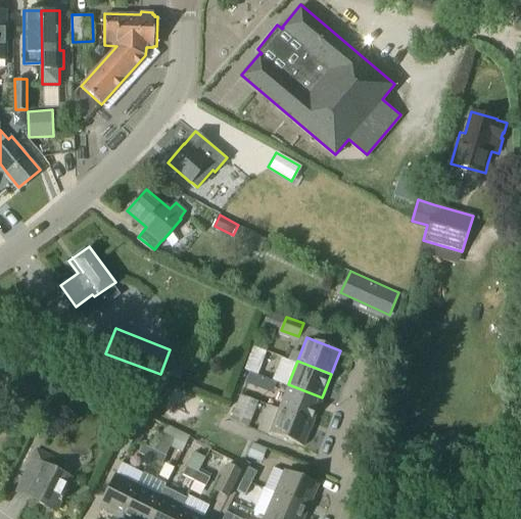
[(246,382),(259,386),(264,375),(251,370),(246,382)]
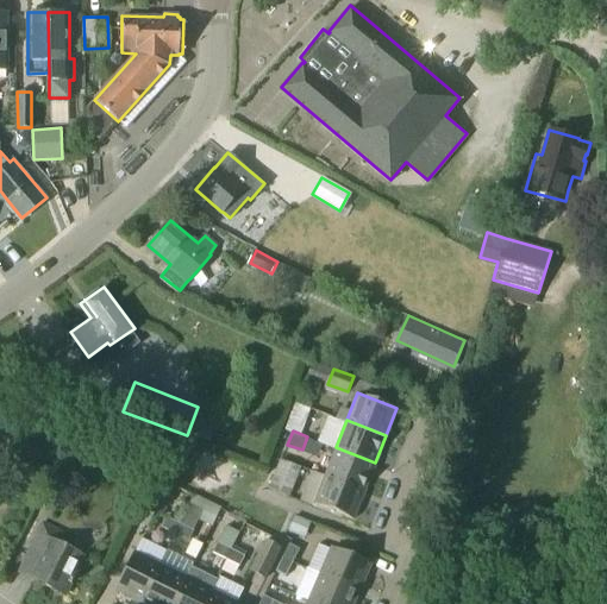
[(375,463),(336,447),(325,474),(364,490),(375,463)]
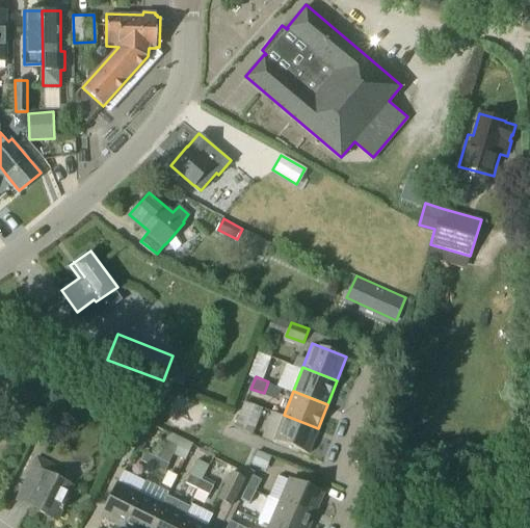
[(264,406),(255,402),(245,399),(235,424),(254,431),(264,406)]
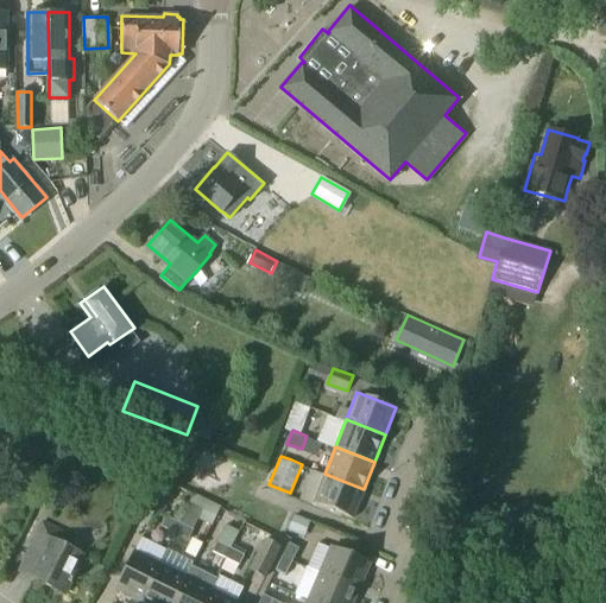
[(364,489),(324,474),(315,501),(353,516),(364,489)]
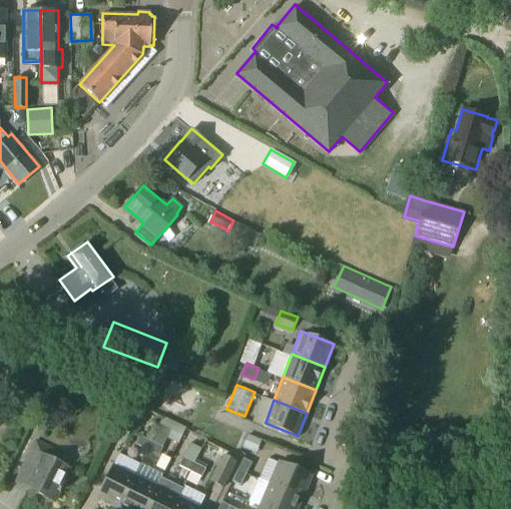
[(72,421),(77,409),(61,403),(56,414),(72,421)]
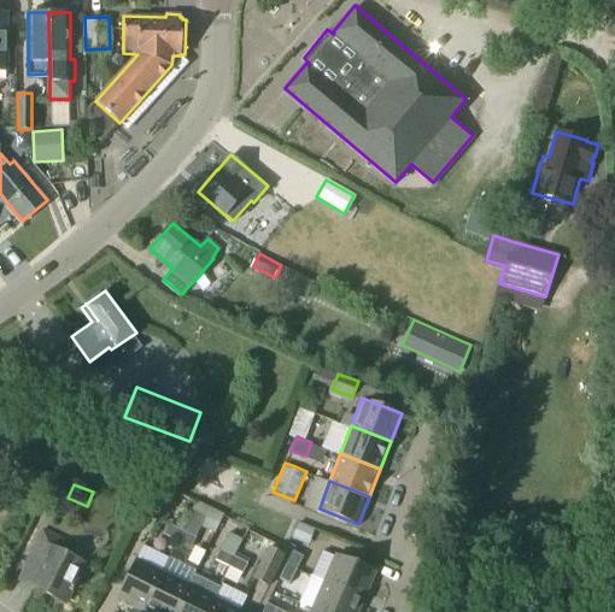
[(164,531),(179,539),(183,529),(169,522),(164,531)]
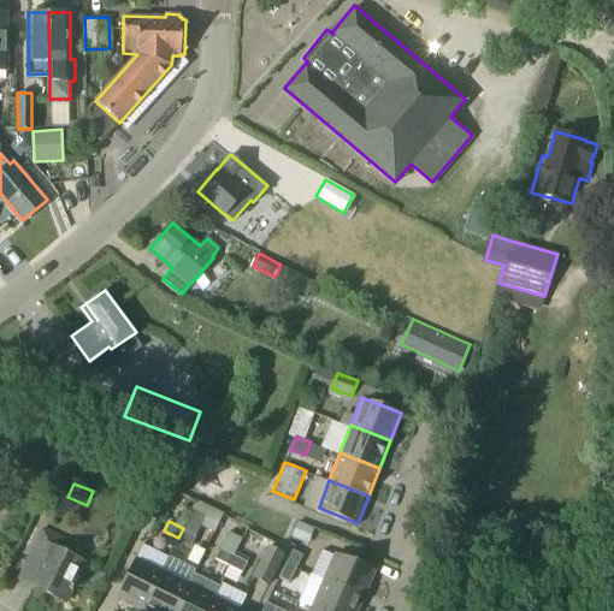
[(45,527),(29,558),(43,565),(35,582),(68,599),(74,587),(74,588),(76,585),(75,583),(87,562),(65,551),(71,540),(45,527)]
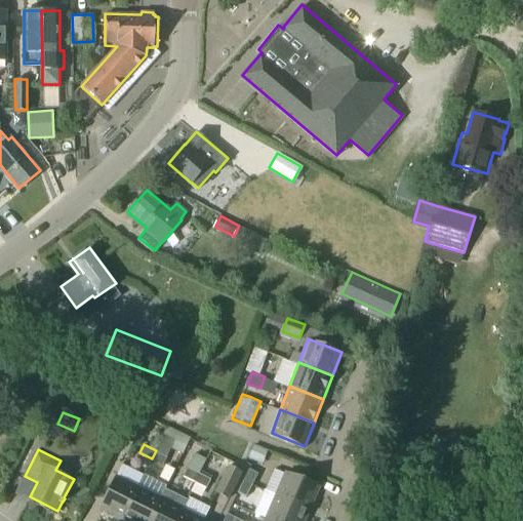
[(167,455),(156,450),(152,458),(163,465),(167,455)]
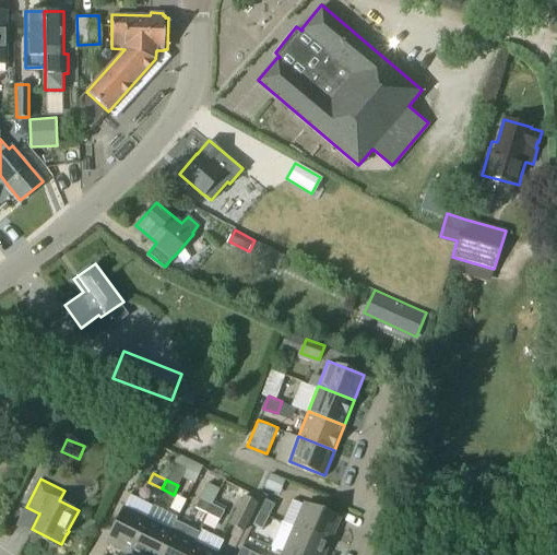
[(258,502),(245,495),(230,521),(245,529),(258,502)]
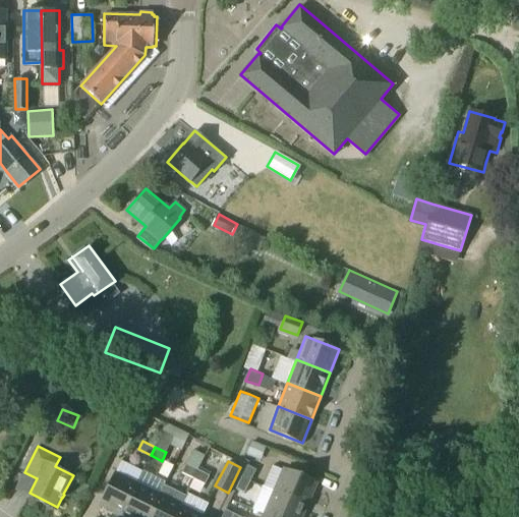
[(182,470),(194,476),(198,468),(186,462),(182,470)]
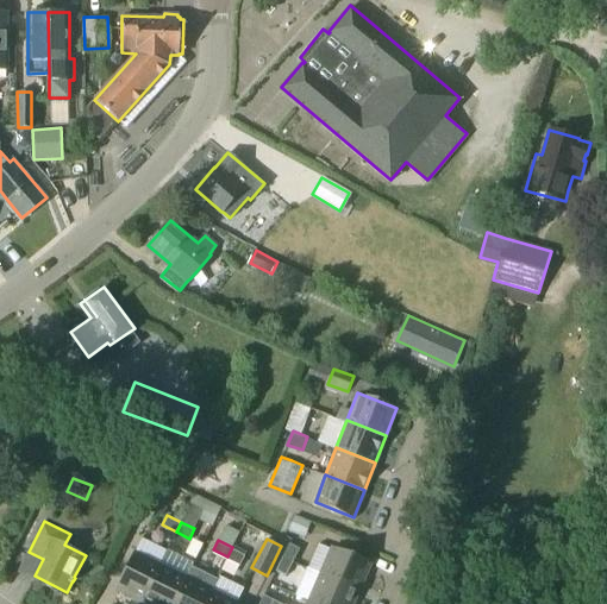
[(291,542),(283,555),(294,560),(300,547),(291,542)]
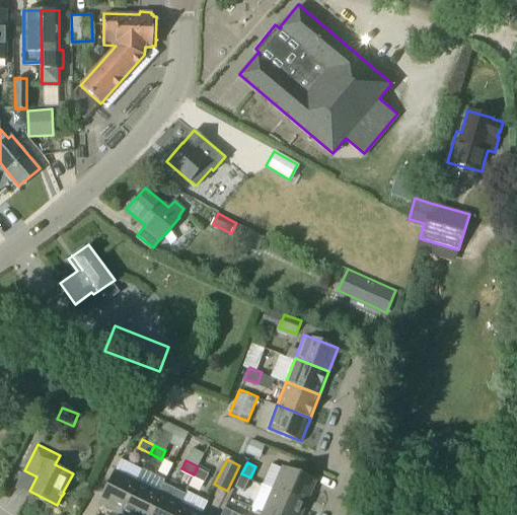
[(283,465),(274,488),(306,502),(316,480),(283,465)]
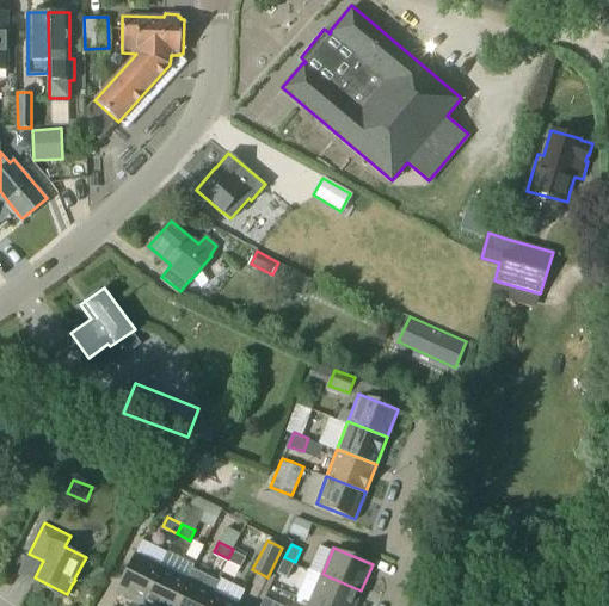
[(233,549),(228,558),(241,566),(246,555),(233,549)]
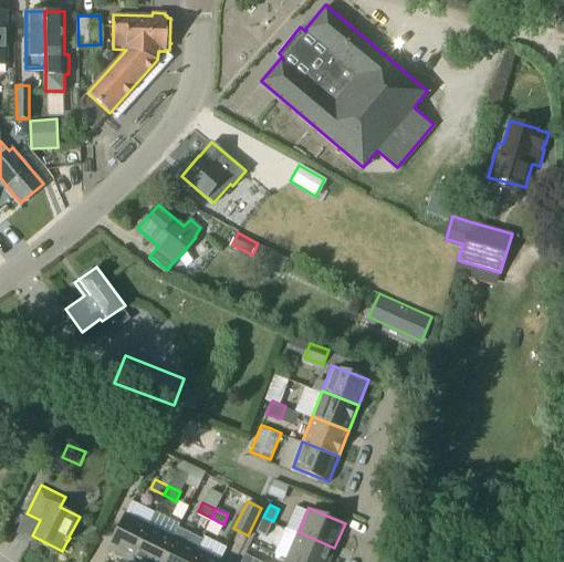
[(125,511),(108,547),(132,559),(149,523),(125,511)]
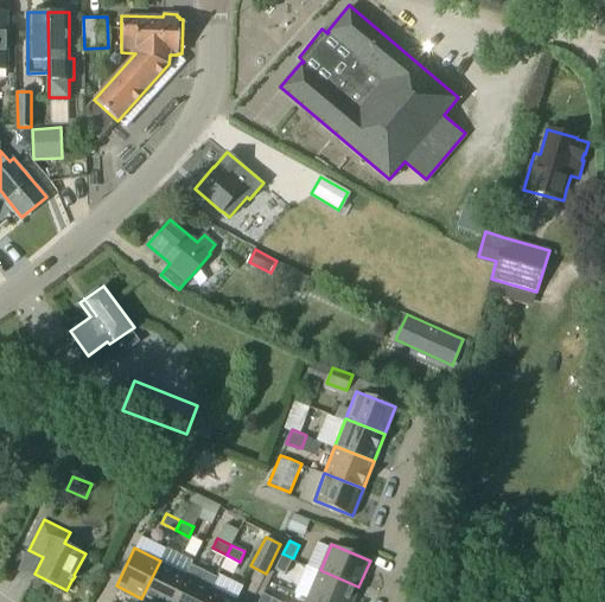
[(293,558),(282,554),(275,567),(286,571),(293,558)]
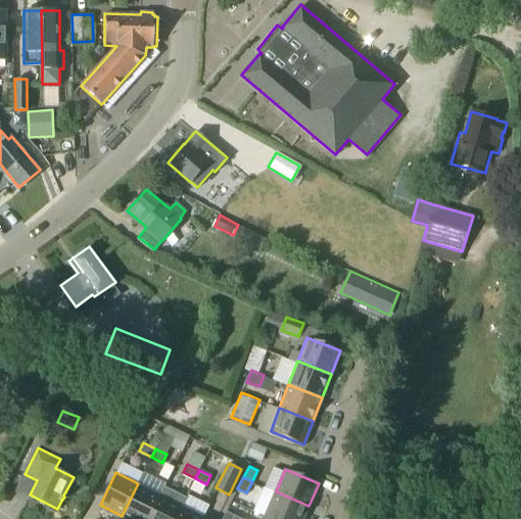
[(138,483),(122,516),(129,518),(147,518),(160,494),(138,483)]
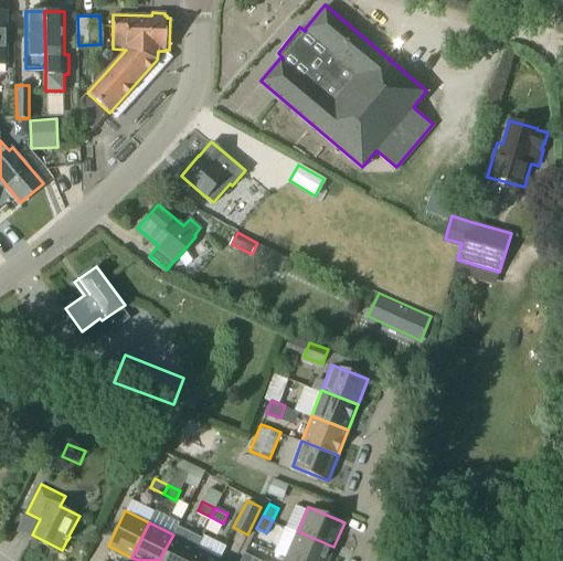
[(173,535),(159,560),(190,560),(198,547),(202,537),(178,525),(173,535)]
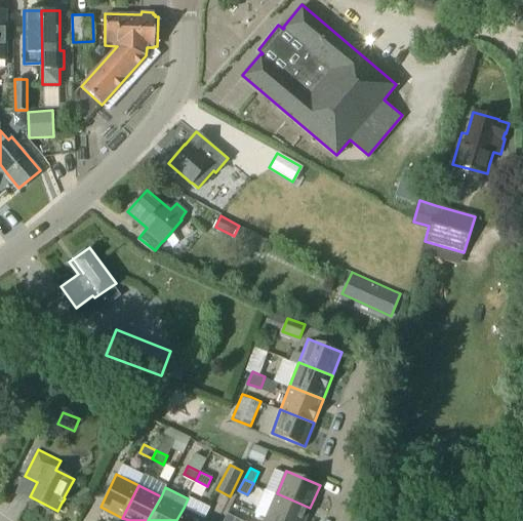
[(267,516),(277,520),(304,520),(310,508),(277,493),(267,516)]
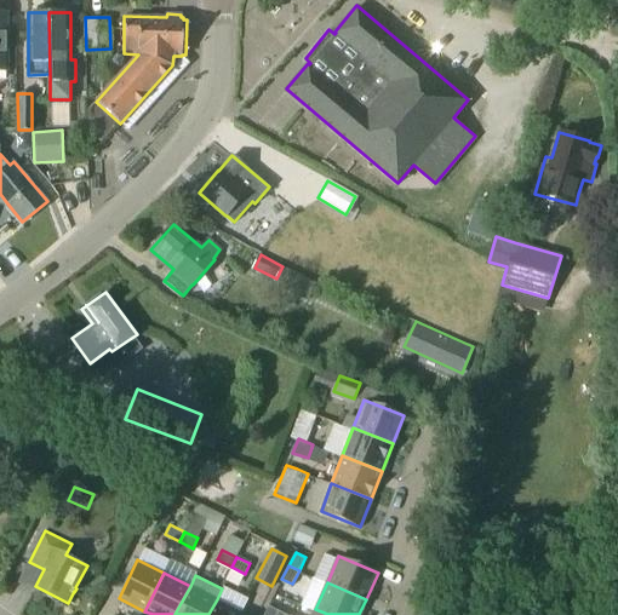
[(217,599),(209,614),(241,614),(242,613),(217,599)]
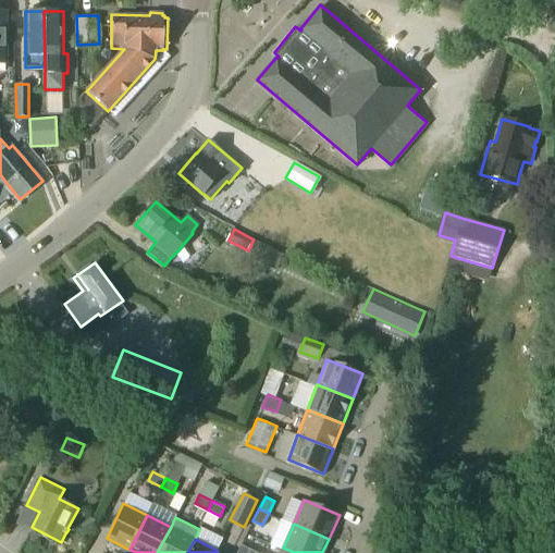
[(260,552),(250,548),(242,543),(236,552),(260,552)]
